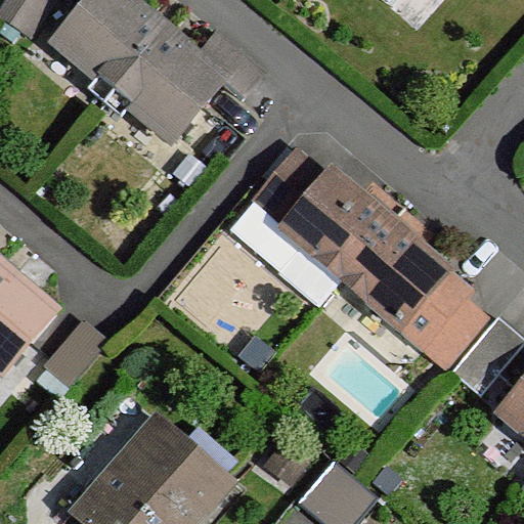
[(57,0),(6,0),(0,10),(0,13),(33,36),(57,0)]
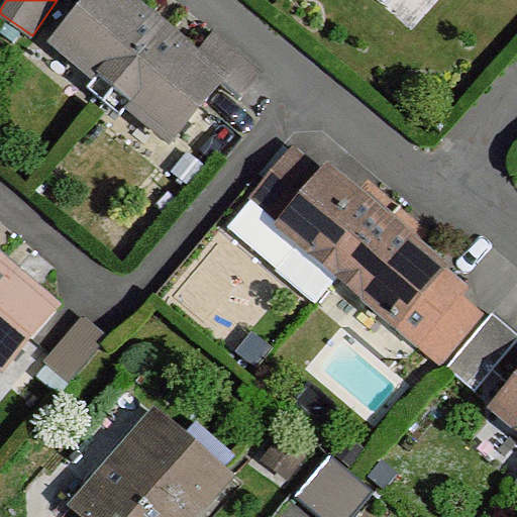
[(122,0),(97,0),(60,45),(116,94),(165,37),(122,0)]
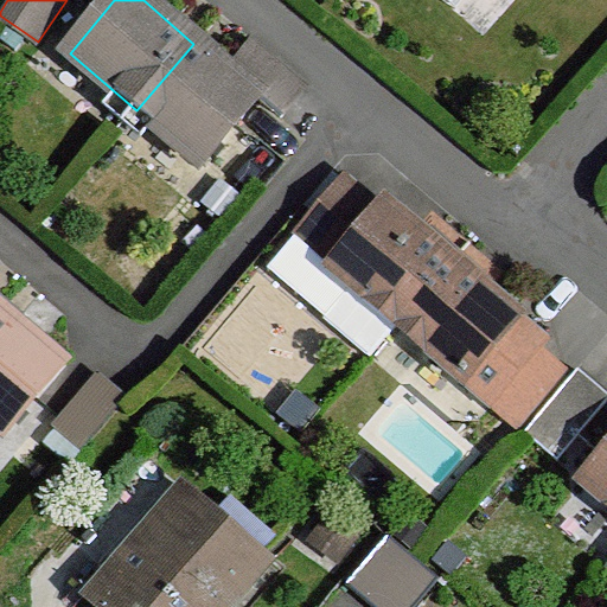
[(230,76),(193,44),(136,110),(205,166),(260,101),(230,76)]
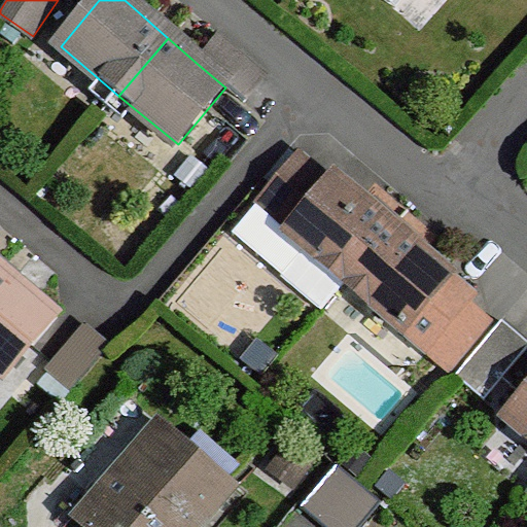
[(200,66),(225,88),(246,104),(266,79),(220,41),(200,66)]
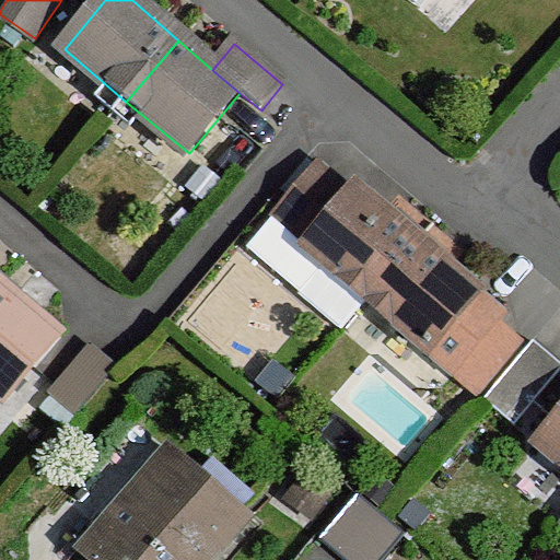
[(311,245),(353,196),(319,166),(277,217),(311,245)]
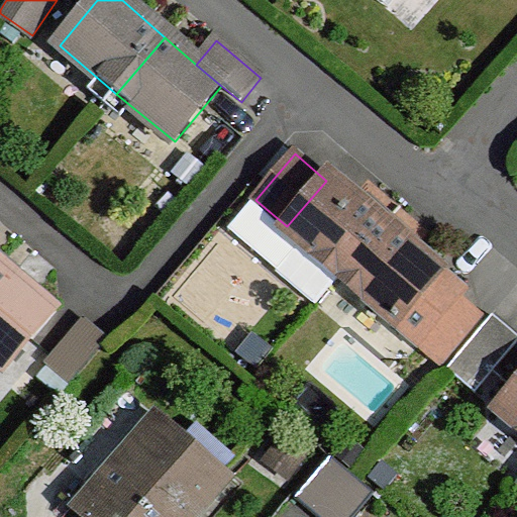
[(387,225),(329,177),(326,181),(287,226),(284,230),(301,245),(340,278),(387,225)]
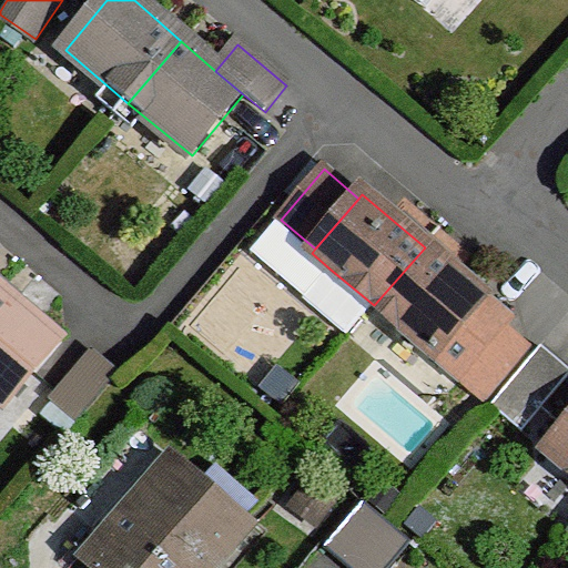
[(486,300),(425,247),(374,305),(436,359),(486,300)]
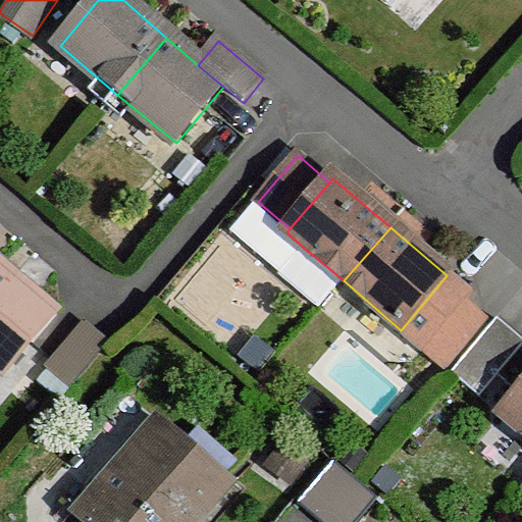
[(344,280),(304,248),(281,275),(319,308),(344,280)]
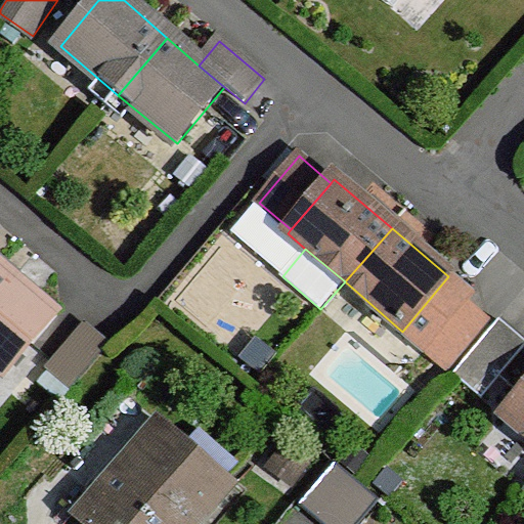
[(55,316),(0,270),(0,368),(6,375),(32,345),(55,316)]
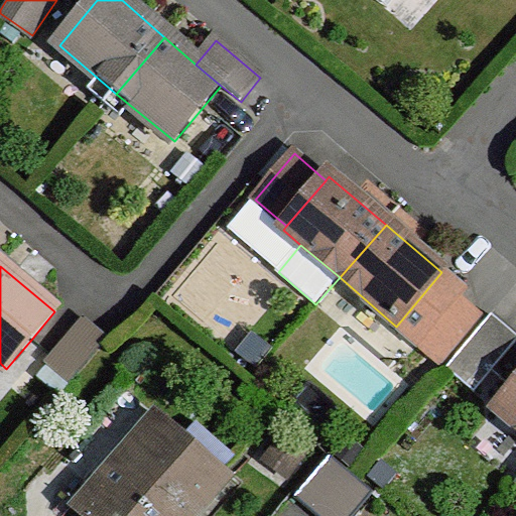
[(466,292),(441,272),(396,327),(420,347),(460,300),(466,292)]
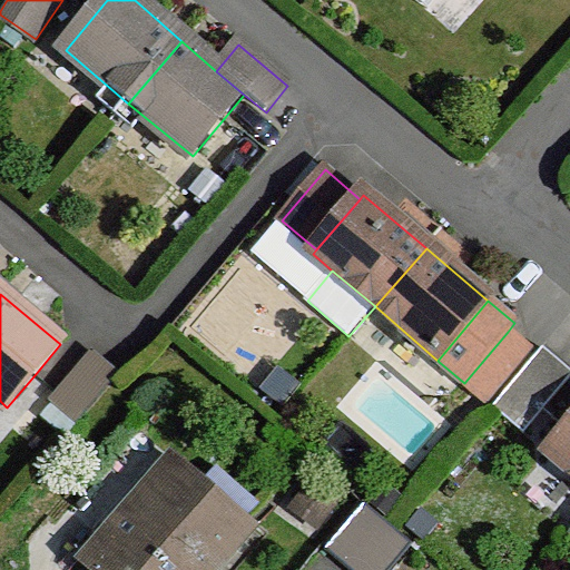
[(531,351),(508,332),(464,383),(488,403),(531,351)]
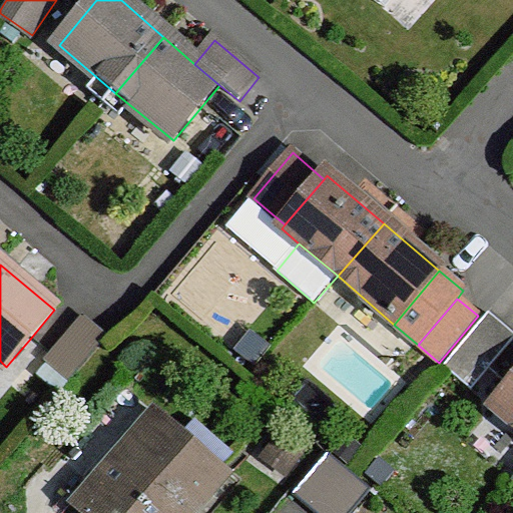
[(512,342),(512,333),(491,314),(445,368),(473,391),(512,342)]
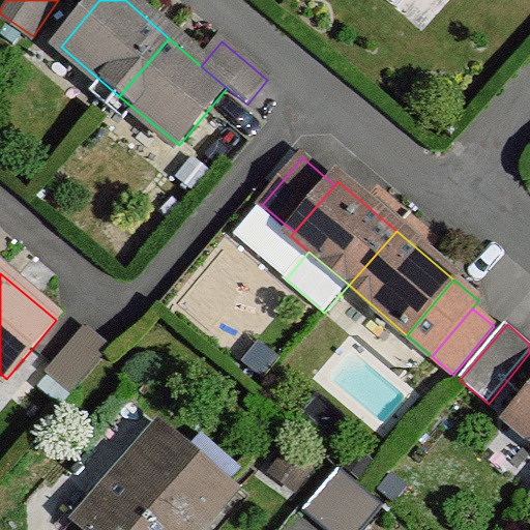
[(109,346),(83,325),(50,363),(43,372),(68,393),(109,346)]
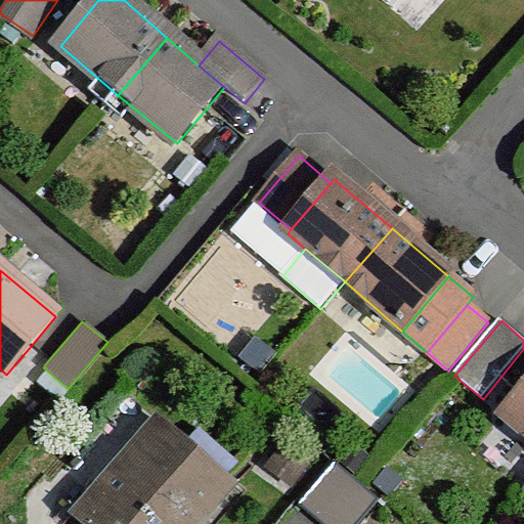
[(523,394),(523,395),(505,418),(523,434),(523,394)]
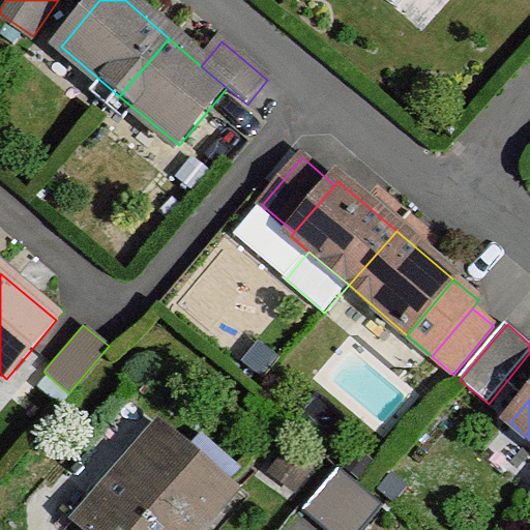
[(192,529),(230,488),(163,427),(97,501),(109,510),(90,529),(192,529)]
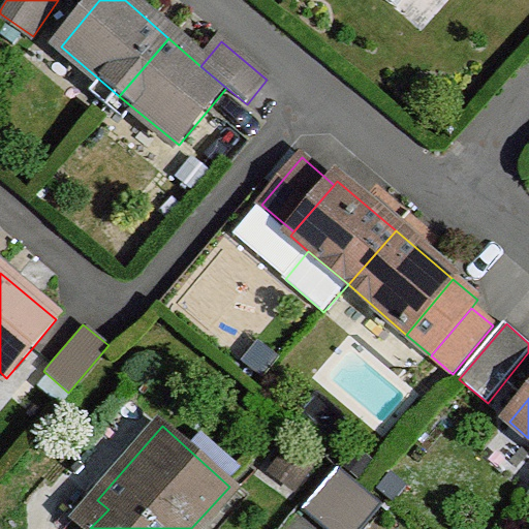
[(313,465),(292,448),(278,468),(299,484),(313,465)]
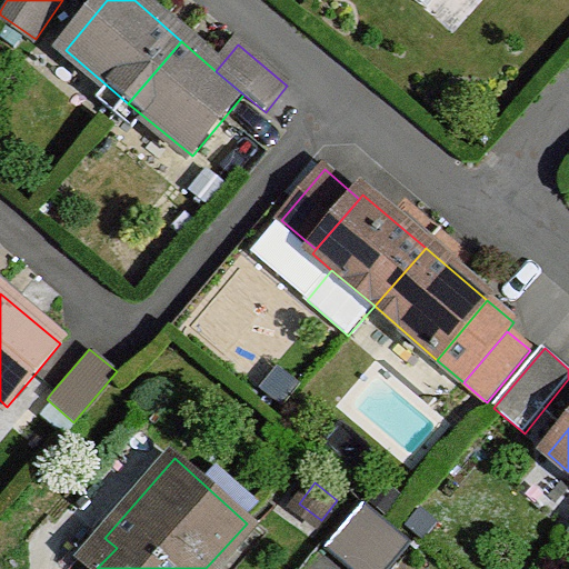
[(386,568),(409,542),(362,503),(326,548),(350,568),(386,568)]
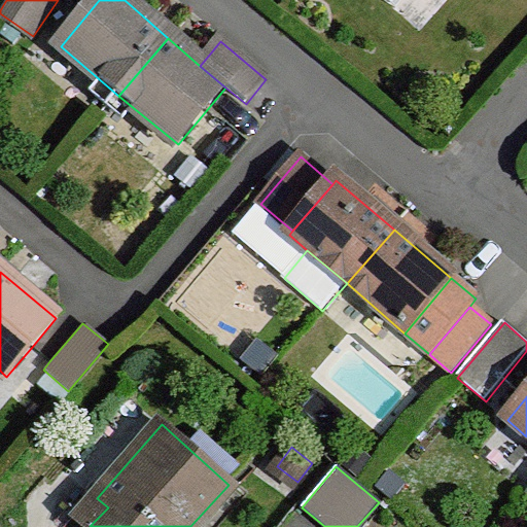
All buildings are outlined.
